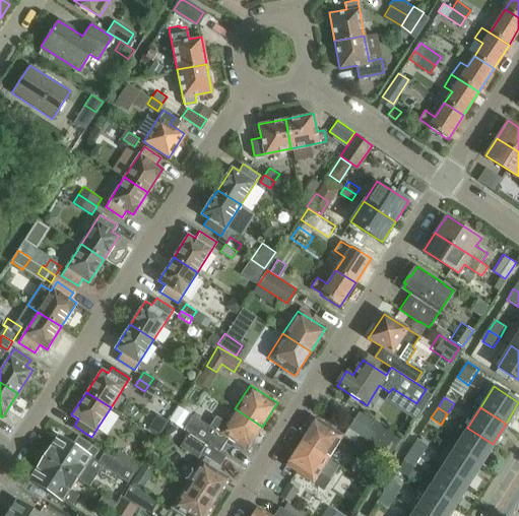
[(228,437),(247,450),(262,427),(235,408),(226,421),(215,413),(208,425),(191,413),(184,426),(220,449),(228,437)]
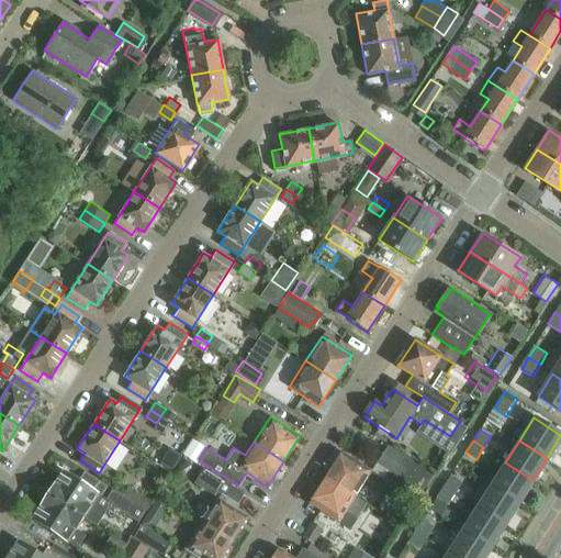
[(388,445),(376,464),(419,492),(432,473),(388,445)]
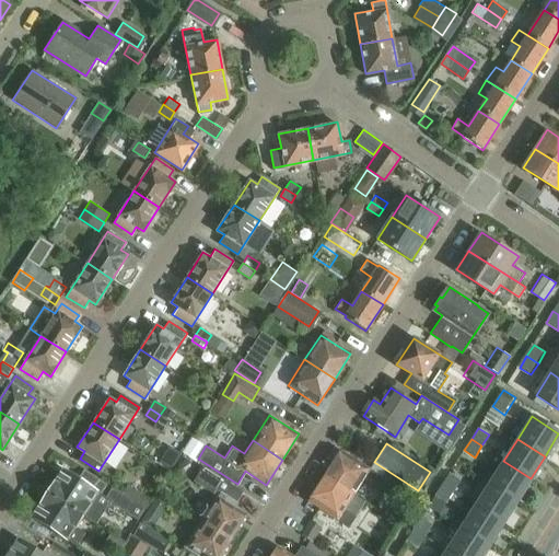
[(380,475),(340,450),(324,476),(353,495),(363,479),(373,485),(380,475)]
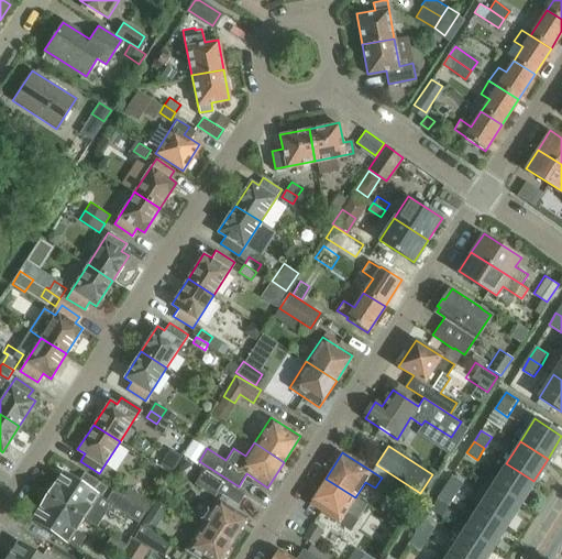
[(533,481),(506,463),(492,486),(519,503),(533,481)]
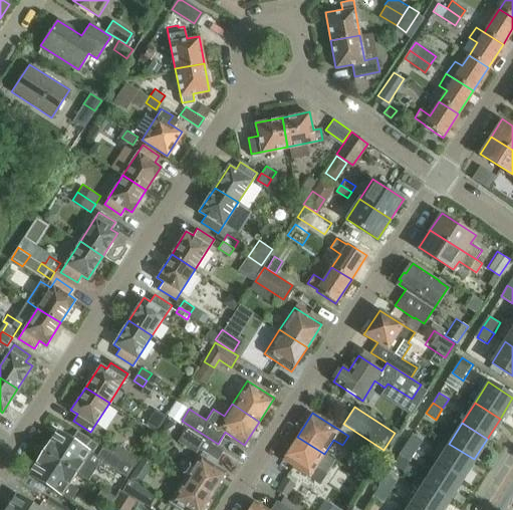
[(223,452),(186,428),(177,442),(195,453),(197,450),(216,462),(223,452)]
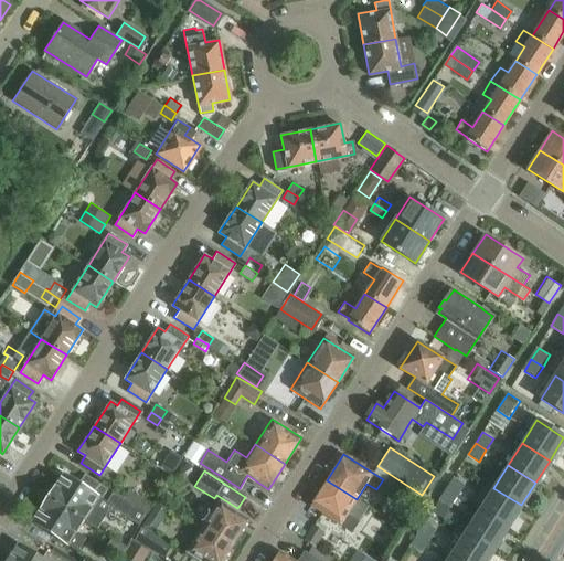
[(107,503),(63,474),(49,497),(84,520),(89,510),(98,516),(107,503)]
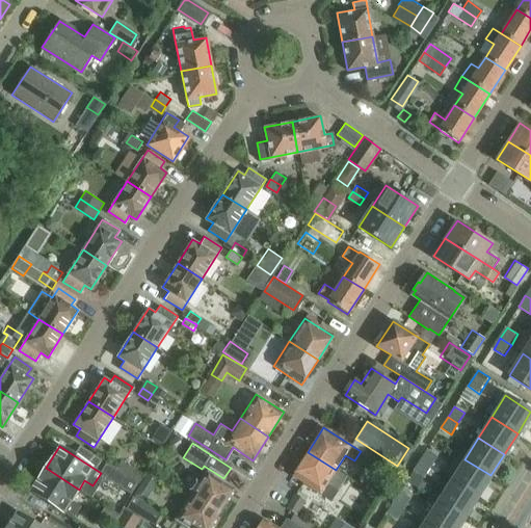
[(430,465),(437,455),(427,449),(421,458),(430,465)]
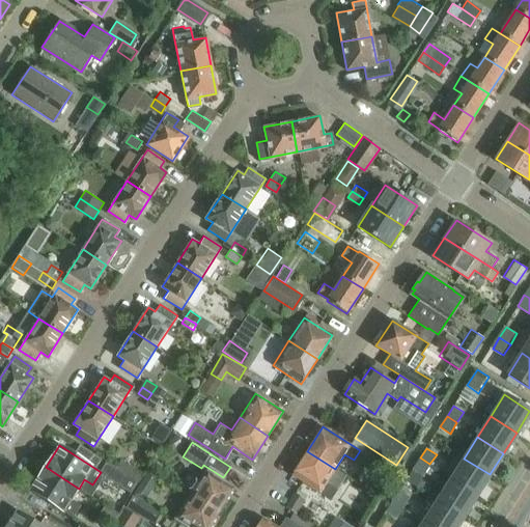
[(335,469),(307,451),(291,474),(330,499),(336,490),(326,483),(335,469)]
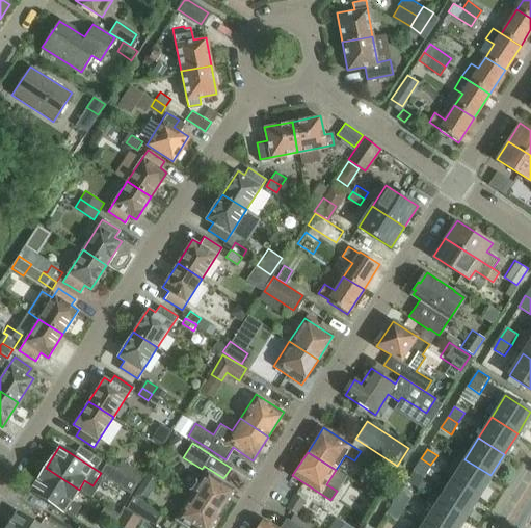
[(424,475),(430,465),(421,458),(415,469),(424,475)]
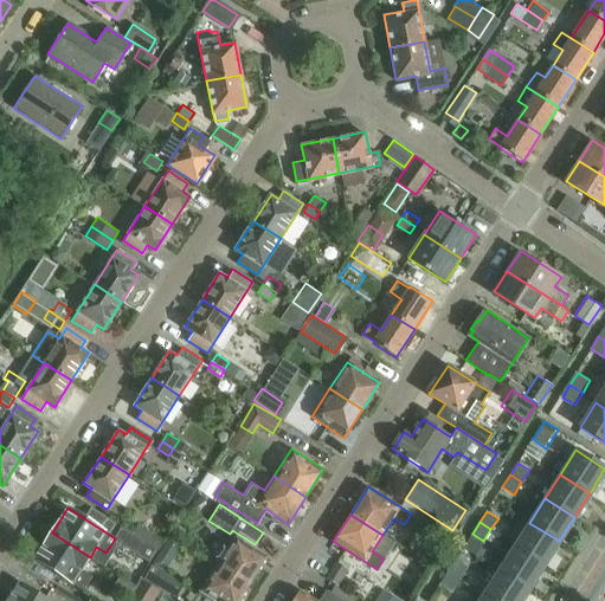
[(133,531),(146,540),(159,548),(163,540),(137,523),(133,531)]
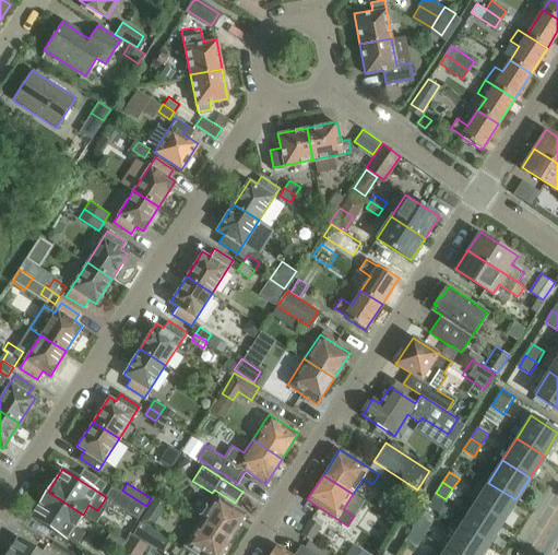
[(515,499),(488,483),(474,505),(501,522),(515,499)]
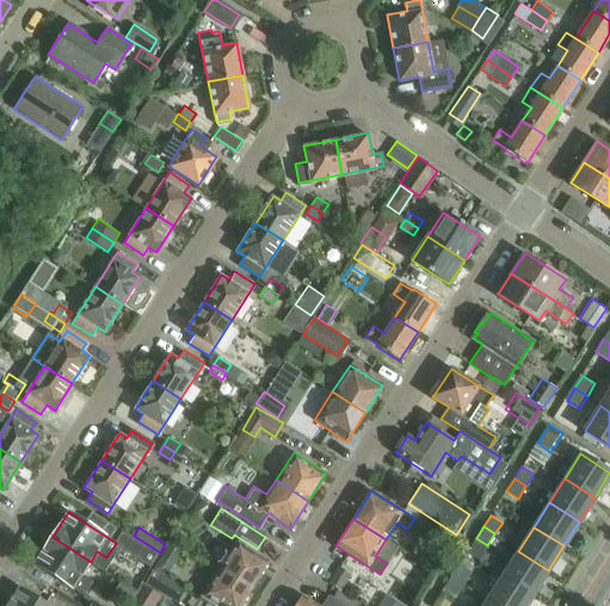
[(147,544),(134,536),(128,544),(141,552),(147,544)]
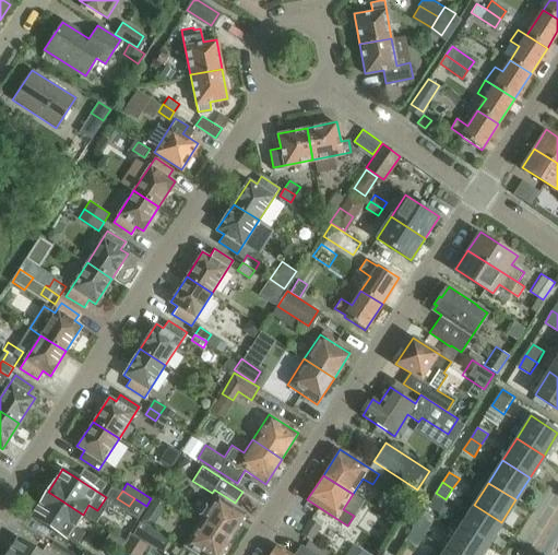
[(83,515),(48,492),(32,516),(75,544),(84,531),(75,526),(83,515)]
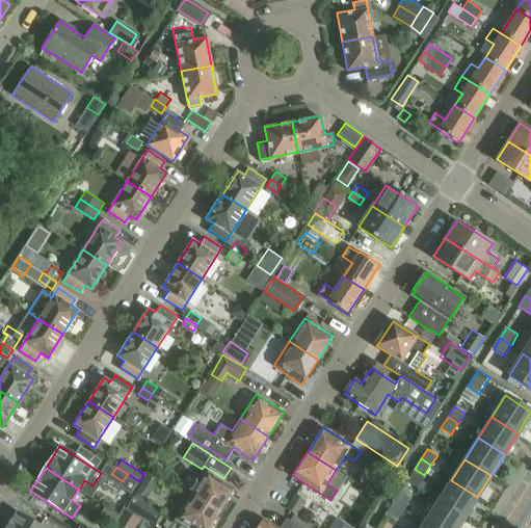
[(415,469),(414,468),(406,479),(418,486),(424,475),(415,469)]
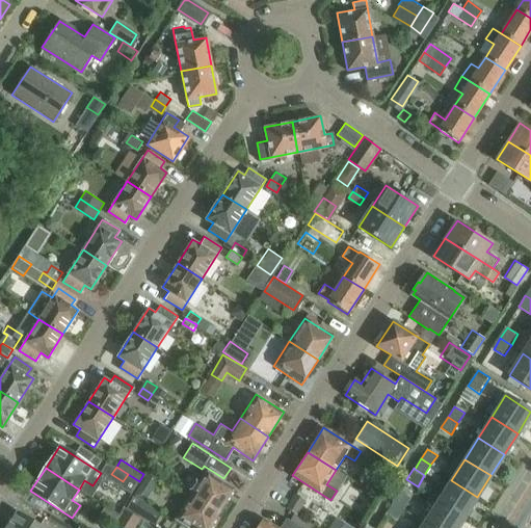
[(149,470),(142,479),(152,486),(159,476),(149,470)]
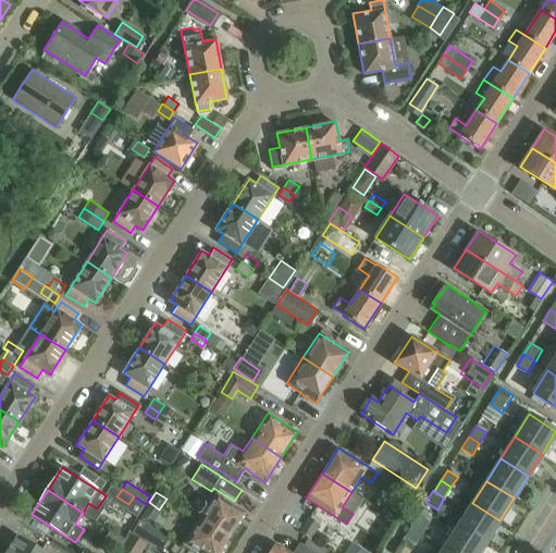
[(245,512),(214,492),(199,517),(230,537),(245,512)]
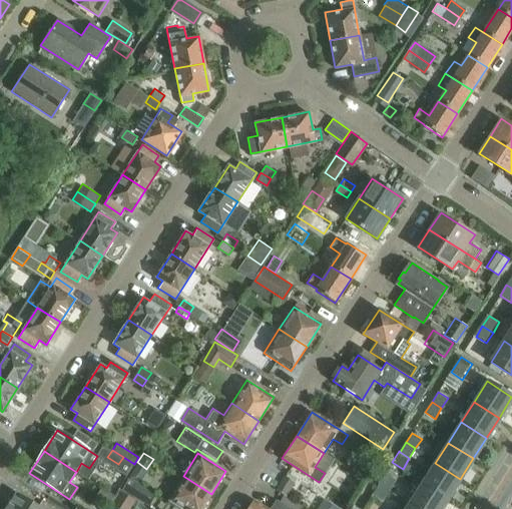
[(460,479),(435,463),(422,483),(447,499),(460,479)]
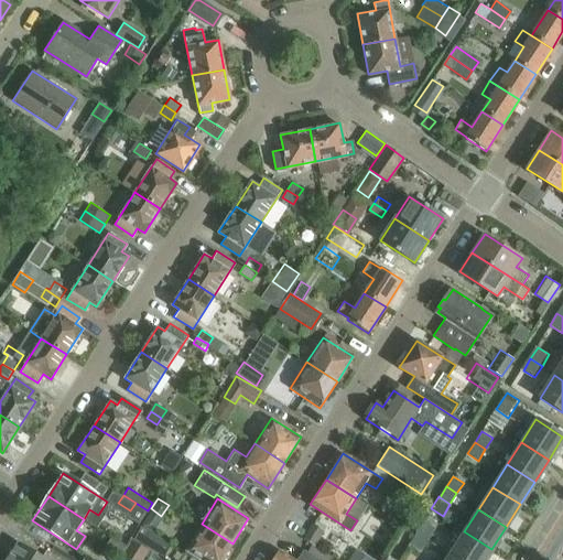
[(436,528),(425,521),(419,532),(429,539),(436,528)]
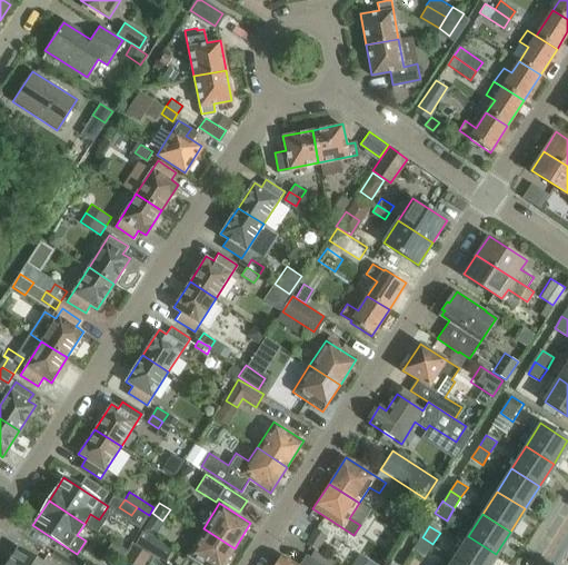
[(223,564),(235,548),(203,528),(186,555),(200,564),(223,564)]
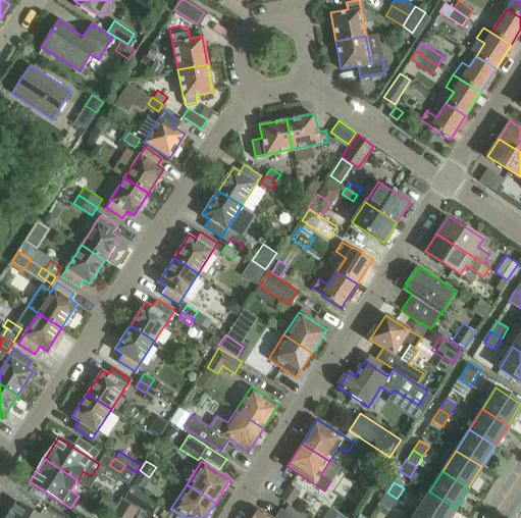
[(131,485),(123,497),(150,513),(157,503),(131,485)]
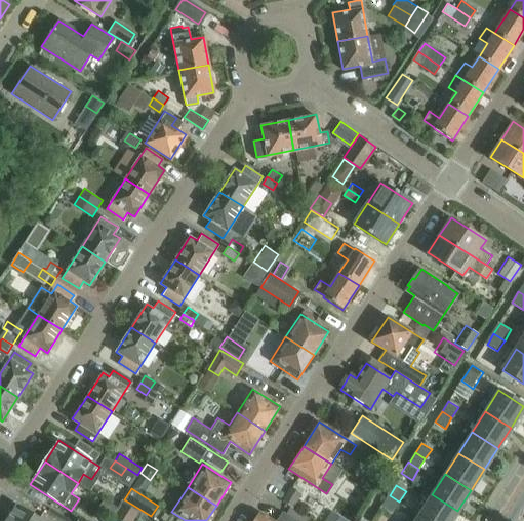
[(450,520),(457,511),(432,494),(418,515),(427,520),(450,520)]
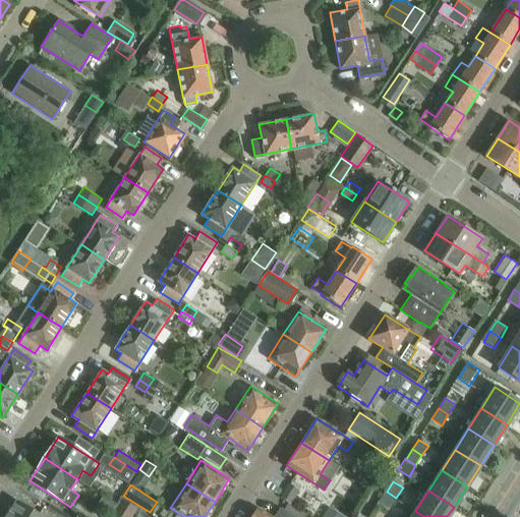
[(396,498),(387,492),(380,503),(390,509),(396,498)]
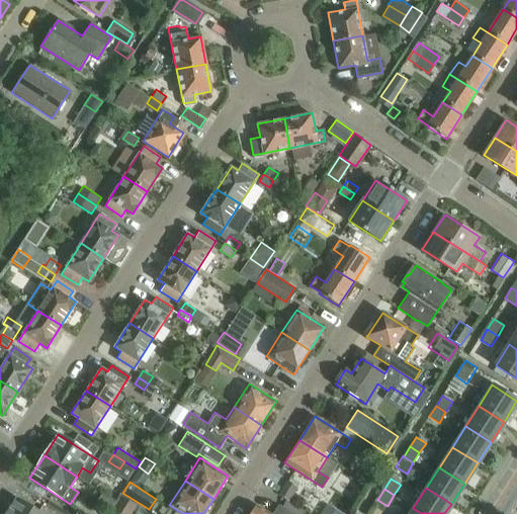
[(113,513),(115,513),(132,513),(138,505),(123,497),(113,513)]
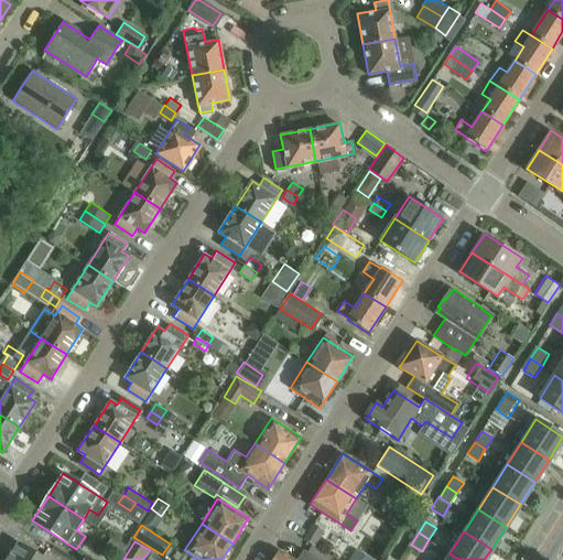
[(44,559),(18,542),(7,559),(44,559)]
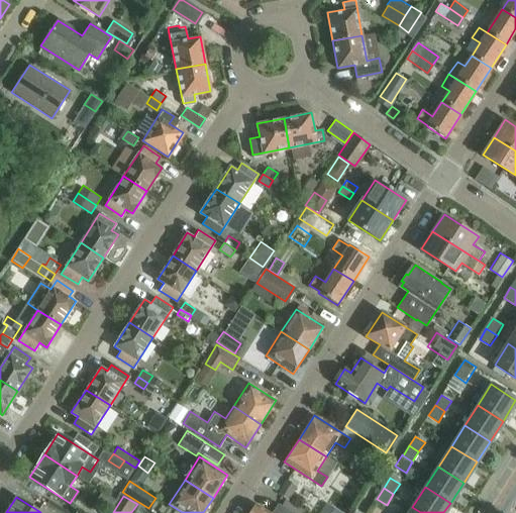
[(293,512),(278,503),(272,512),(270,512),(256,505),(250,512),(293,512)]
